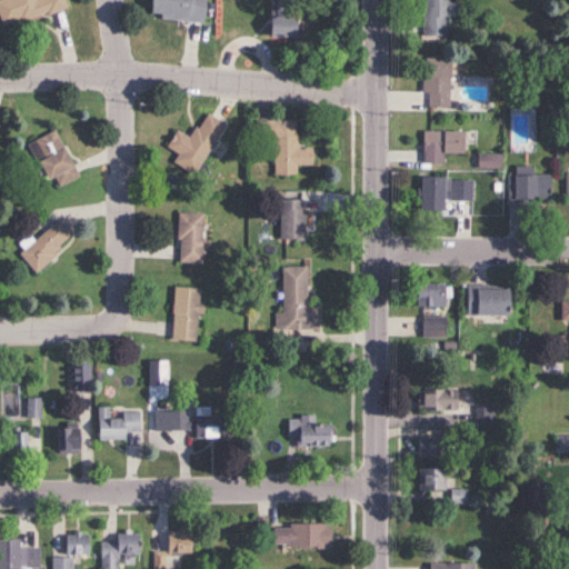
[(66,8),(63,0),(0,0),(0,21),(1,27),(66,8)]
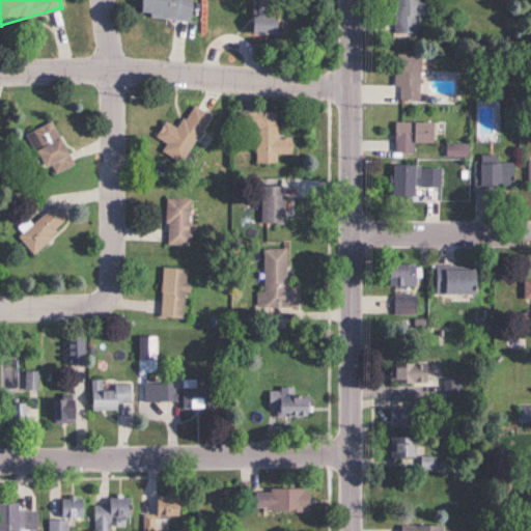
[(138,0),(137,16),(188,21),(190,0),(138,0)]
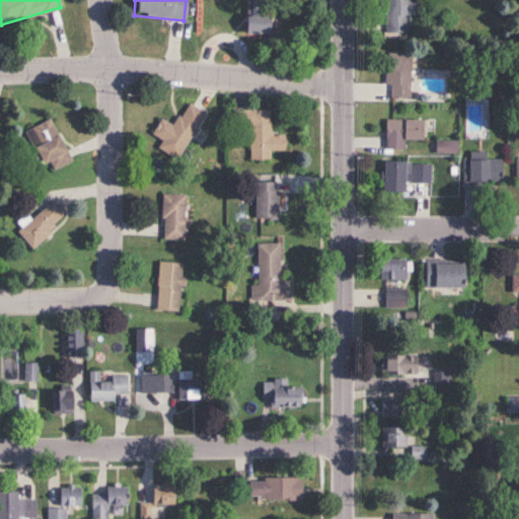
[(406,0),(385,0),(386,33),(406,33),(406,0)]
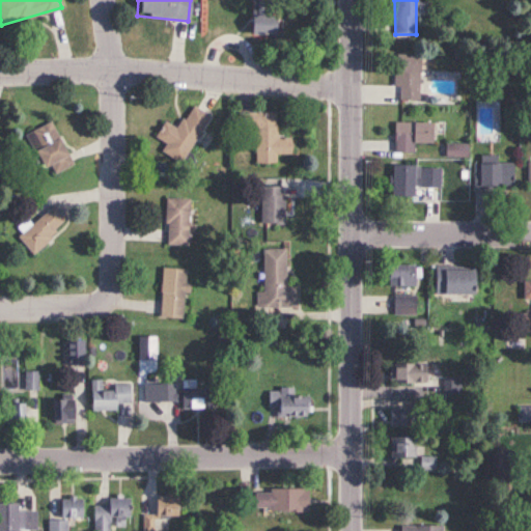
[(277,15),(248,15),(248,34),(277,34),(277,15)]
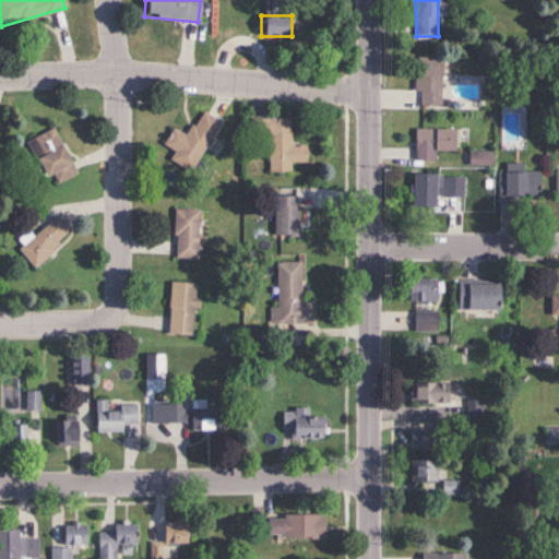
[(440,106),(441,59),(415,58),(415,92),(421,92),(421,106),(440,106)]
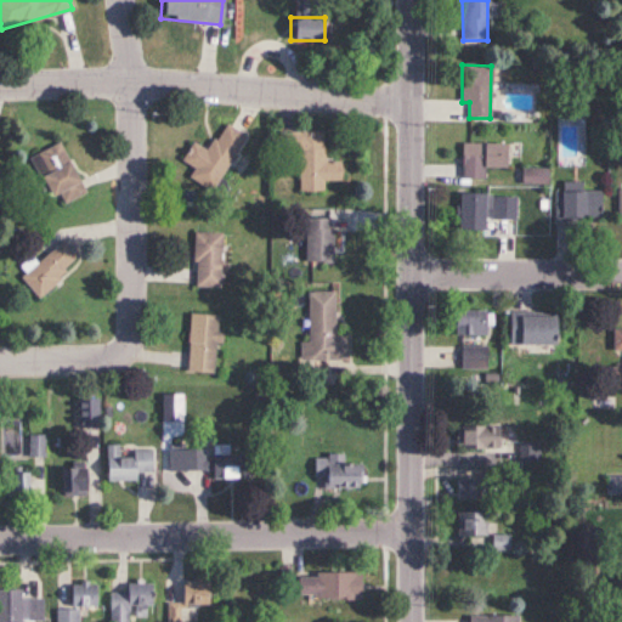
[(188,177),(211,191),(244,136),(224,123),(207,152),(192,142),(180,160),(193,168),(188,177)]
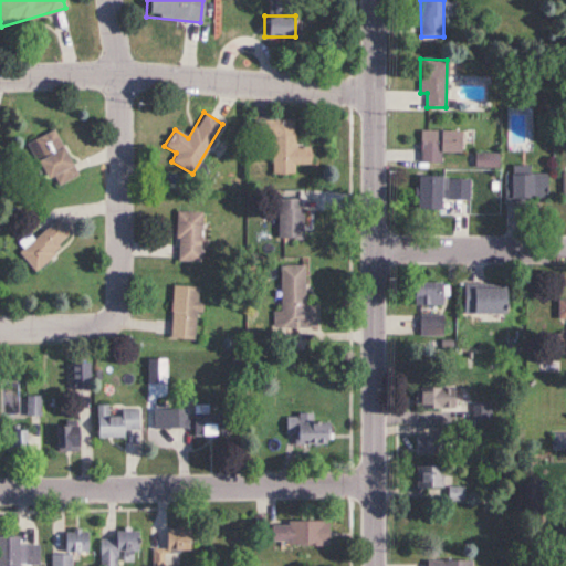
[(310,146),(294,146),(294,119),(253,121),(254,148),(271,148),(272,168),(310,167),(310,146)]
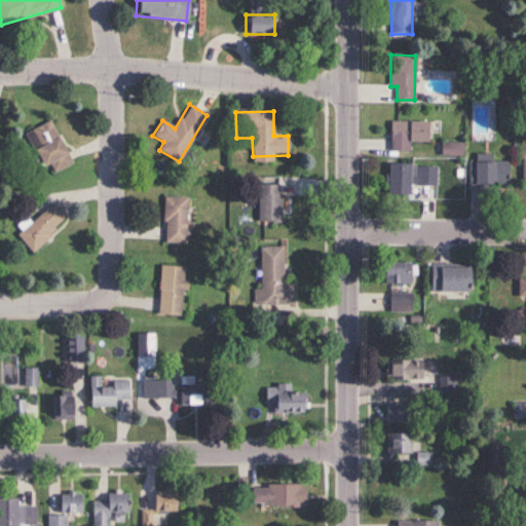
[(72,163),(49,121),(25,134),(43,170),(49,166),(53,173),(72,163)]
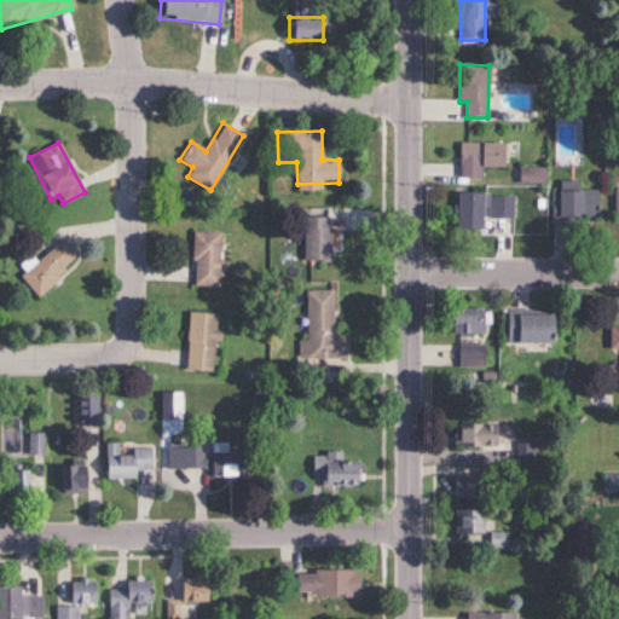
[(460,178),(481,178),(481,167),(503,167),(503,144),(460,144),(460,178)]
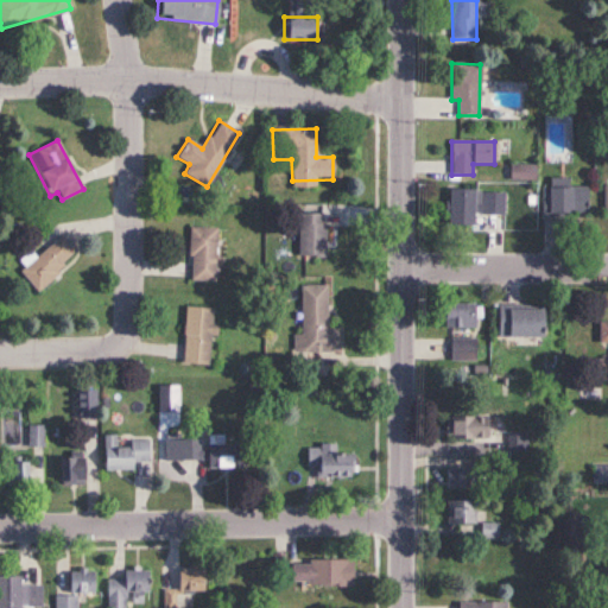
[(587,188),(545,188),(545,216),(587,216),(587,188)]
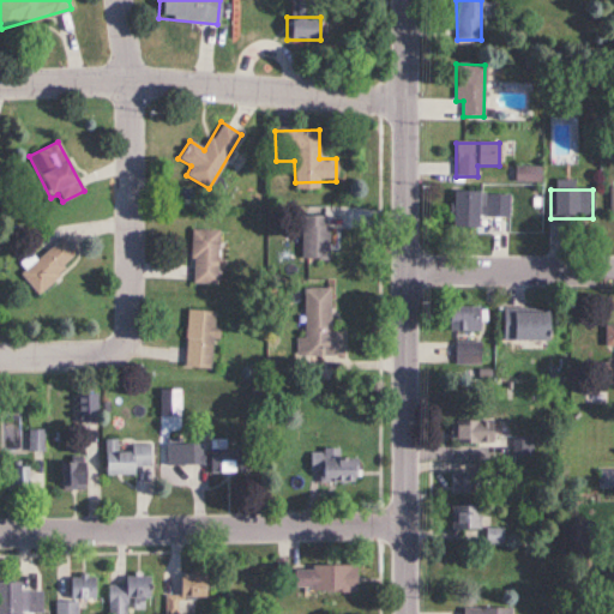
[(452,228),(479,228),(479,217),(510,217),(510,193),(452,192),(452,228)]
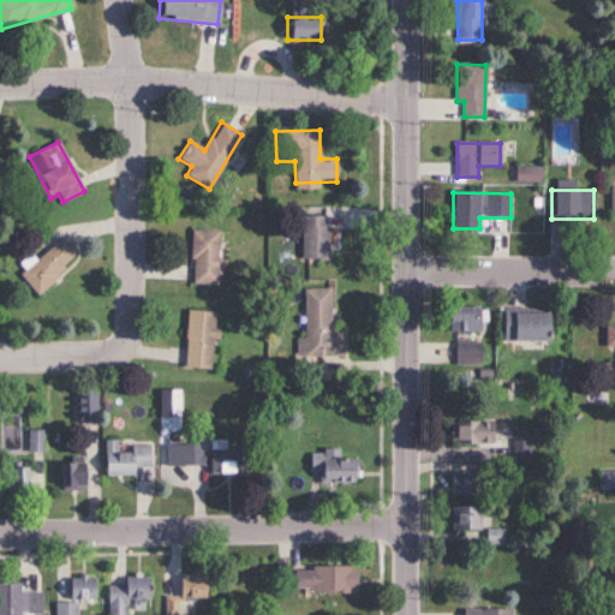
[(329,260),(329,216),(300,216),(300,260),(329,260)]
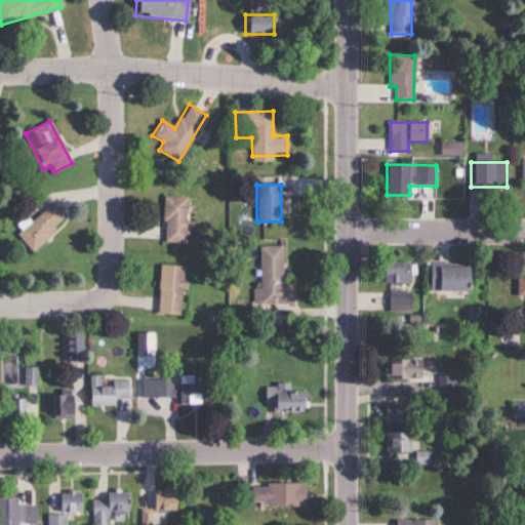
[(163,196),(163,243),(187,243),(187,196),(163,196)]
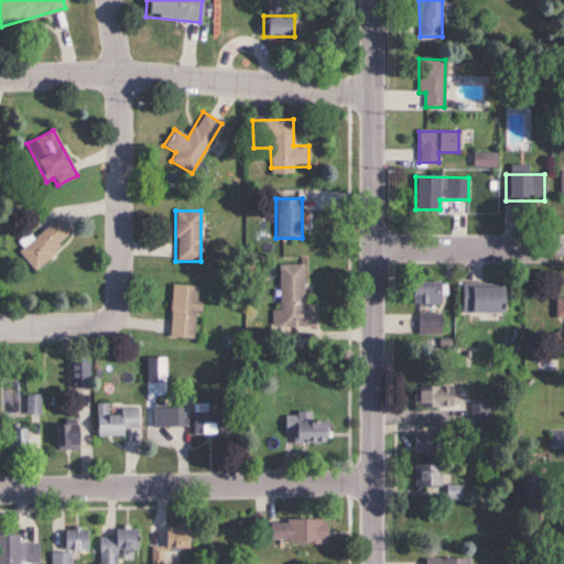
[(36,271),(73,235),(56,217),(19,253),(36,271)]
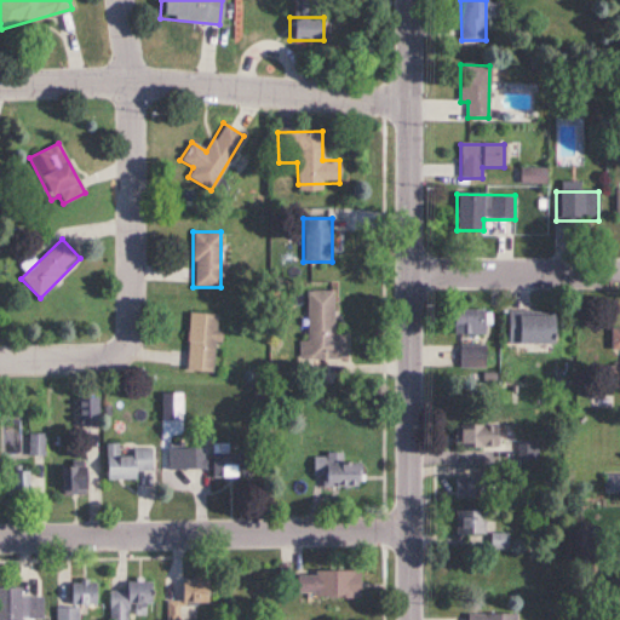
[(306,342),(299,342),(299,359),(344,359),(344,334),(333,336),(333,291),(306,291),(306,342)]
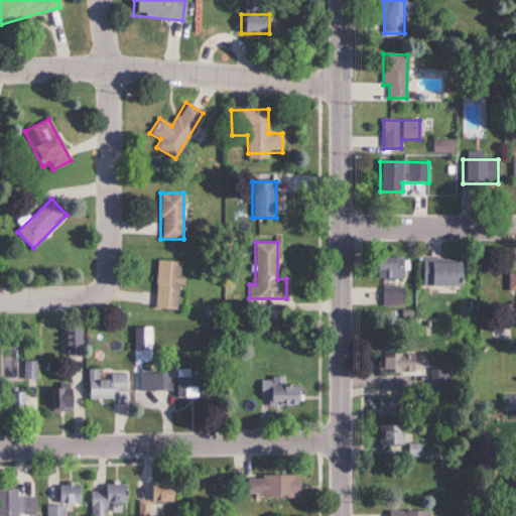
[(376,278),(403,278),(403,258),(376,258),(376,278)]
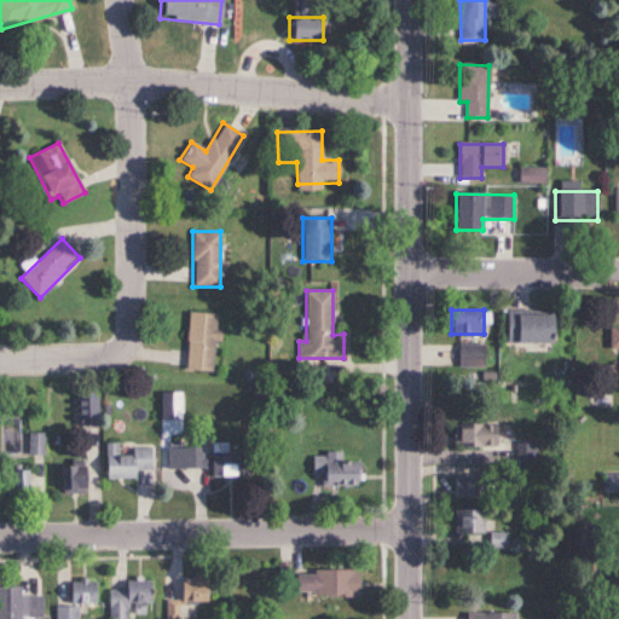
[(551,343),(551,311),(507,311),(507,343),(551,343)]
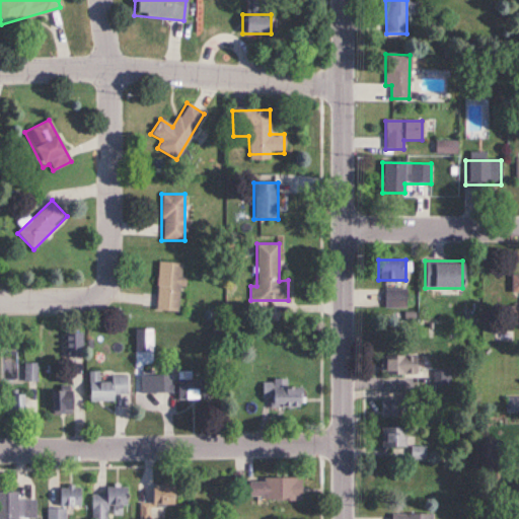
[(155,310),(179,312),(182,264),(158,263),(155,310)]
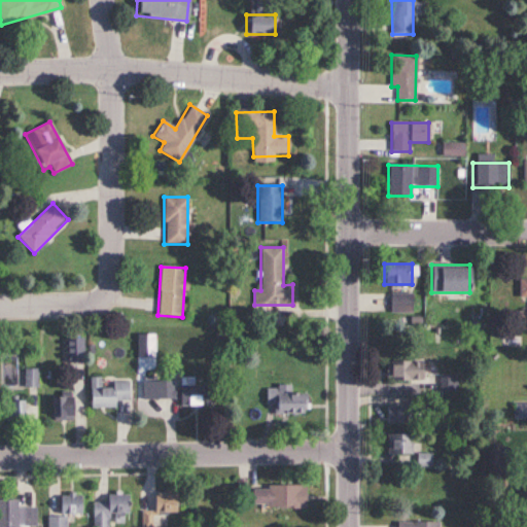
[(526,279),(520,280),(520,299),(526,297),(526,311),(518,311),(518,329),(526,329),(526,279)]
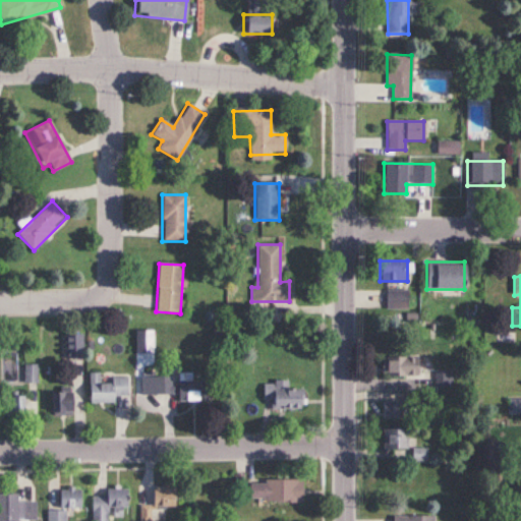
[(386,308),(409,308),(409,290),(386,290),(386,308)]
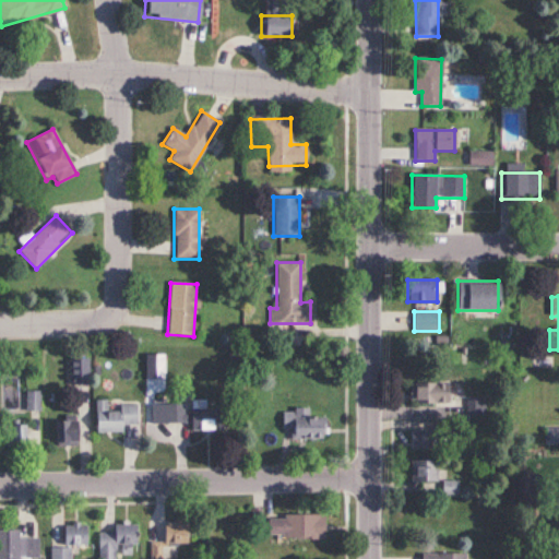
[(90,384),(90,359),(69,359),(69,384),(90,384)]
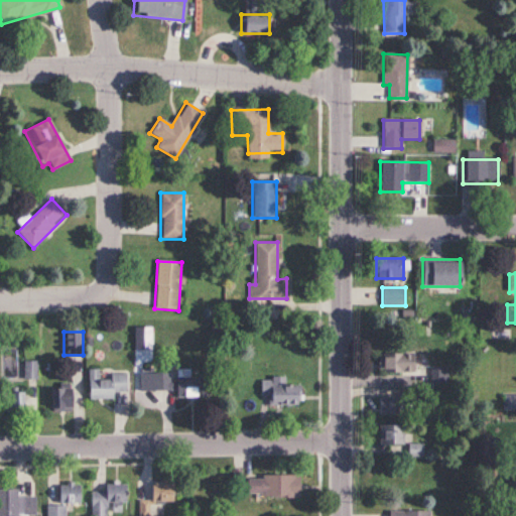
[(414,353),(379,353),(379,373),(414,373),(414,353)]
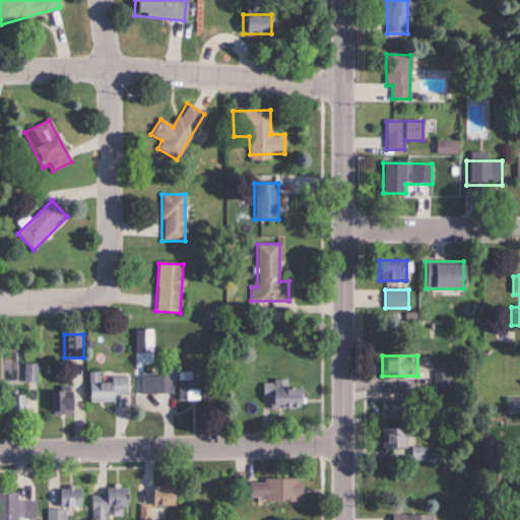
[(88,403),(115,403),(115,396),(129,396),(129,376),(111,376),(111,383),(100,383),(100,372),(88,372),(88,403)]
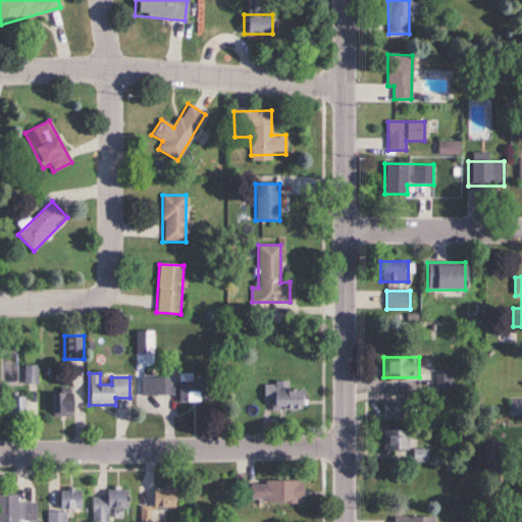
[(174,374),(143,374),(143,396),(176,396),(176,403),(208,403),(208,374),(174,374)]
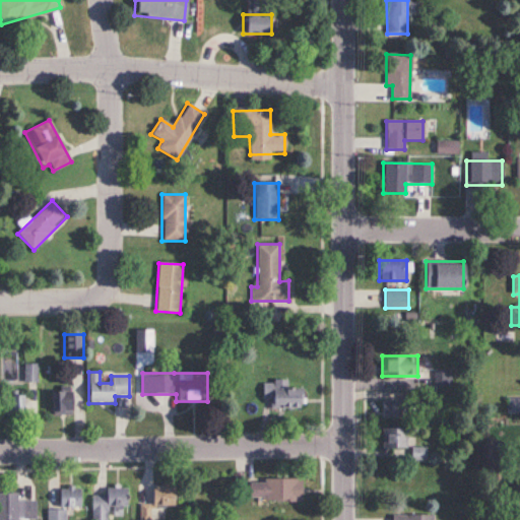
[(303,389),(287,389),(287,380),(263,380),(264,400),(270,399),(270,409),(303,409),(303,389)]
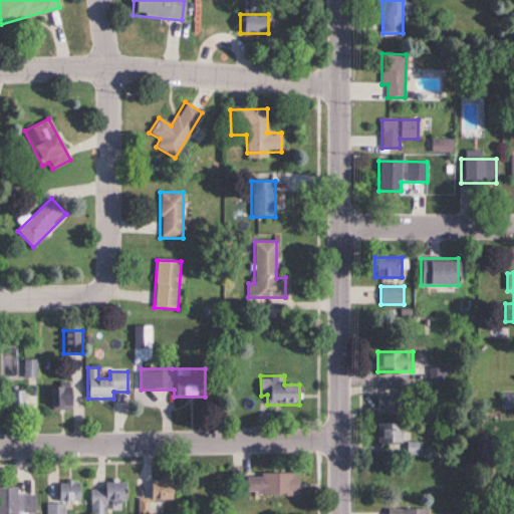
[(69,383),(49,383),(49,410),(69,410),(69,383)]
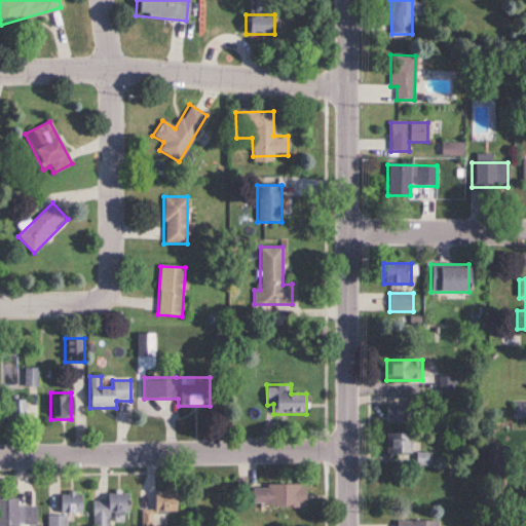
[(0,422),(25,422),(25,401),(0,401),(0,422)]
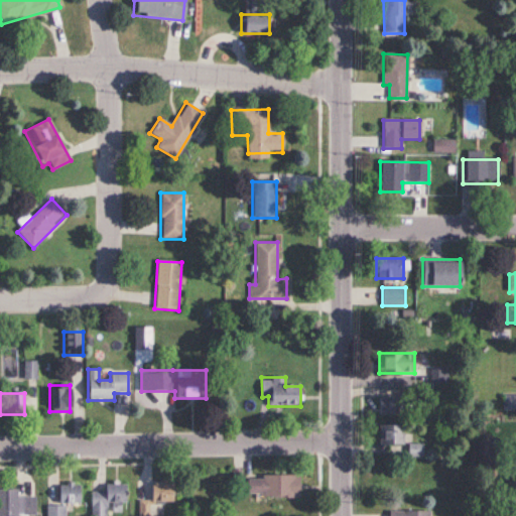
[(403,397),(379,397),(379,413),(403,413),(403,397)]
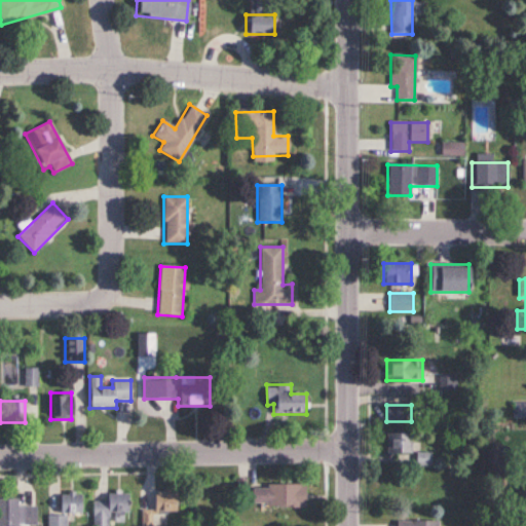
[(410,453),(410,433),(386,433),(386,453),(410,453)]
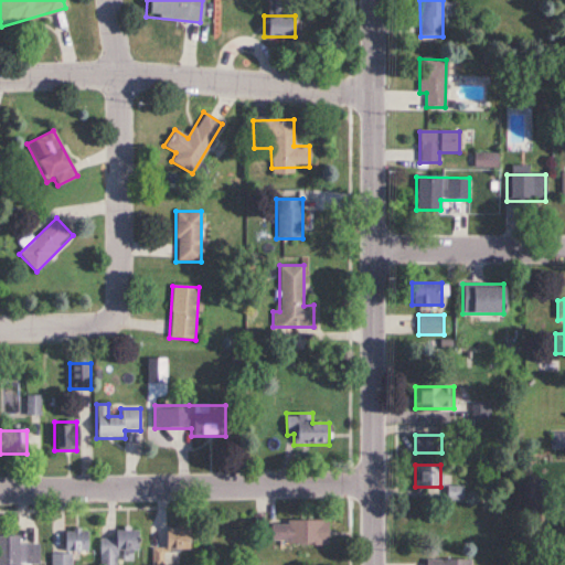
[(464,499),(464,486),(447,486),(447,499),(464,499)]
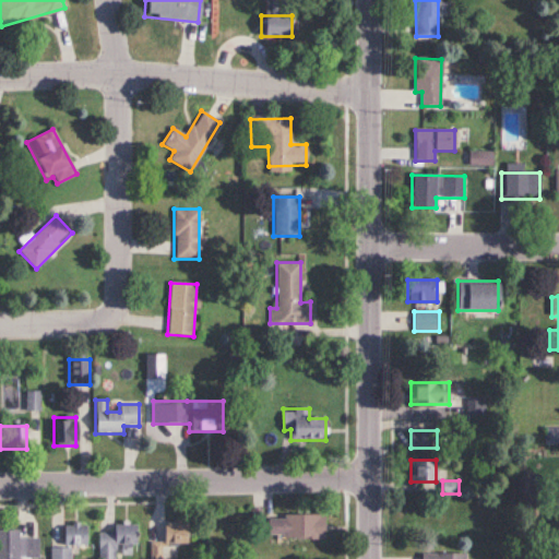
[(323,516),(268,515),(268,538),(323,538),(323,516)]
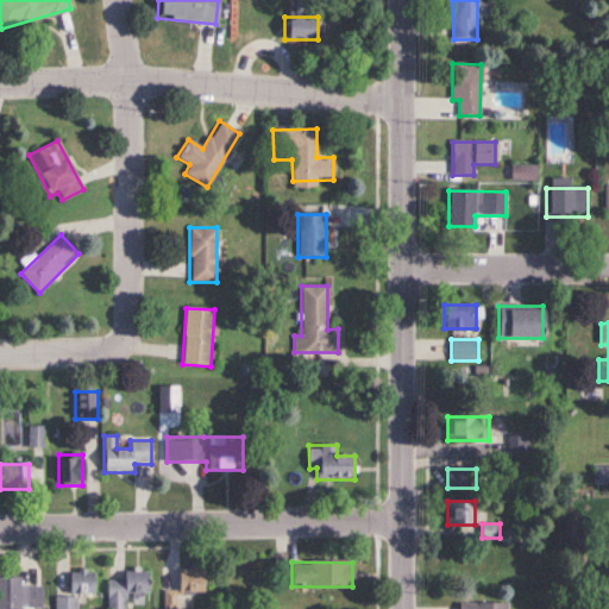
[(164,592),(164,608),(179,608),(180,595),(206,594),(206,569),(176,570),(176,591),(164,592)]
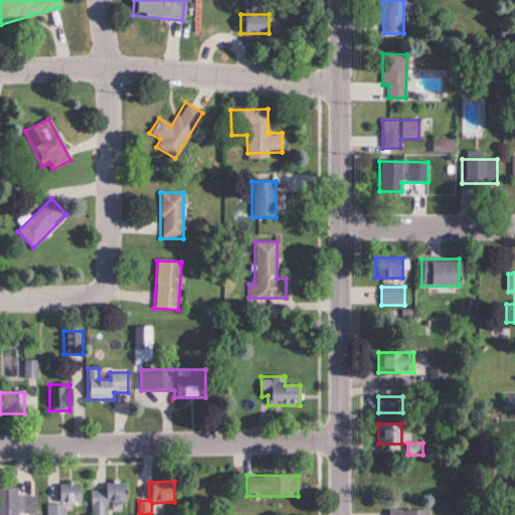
[(80,484),(57,484),(56,514),(64,514),(65,503),(80,503),(80,484)]
